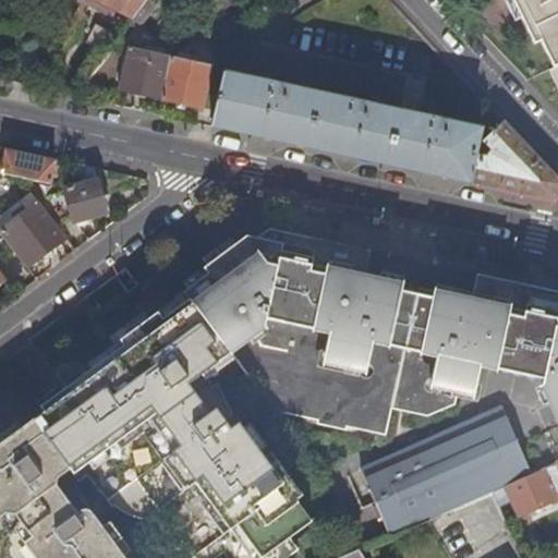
[(89,0),(131,21),(146,0),(89,0)]
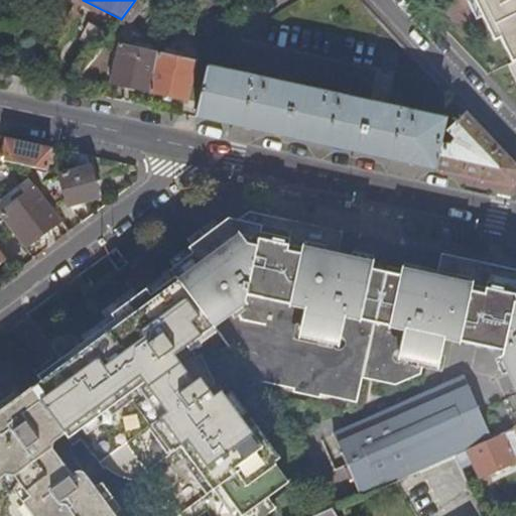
[(135,0),(121,19),(129,25),(144,6),(136,0),(135,0)]
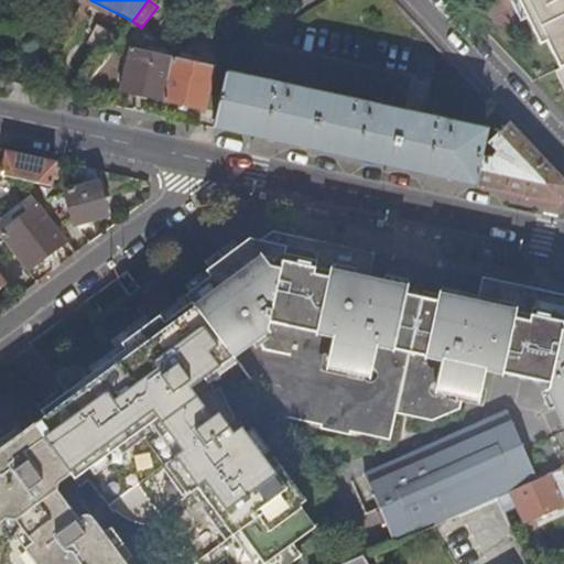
[(216,0),(223,11),(240,0),(216,0)]
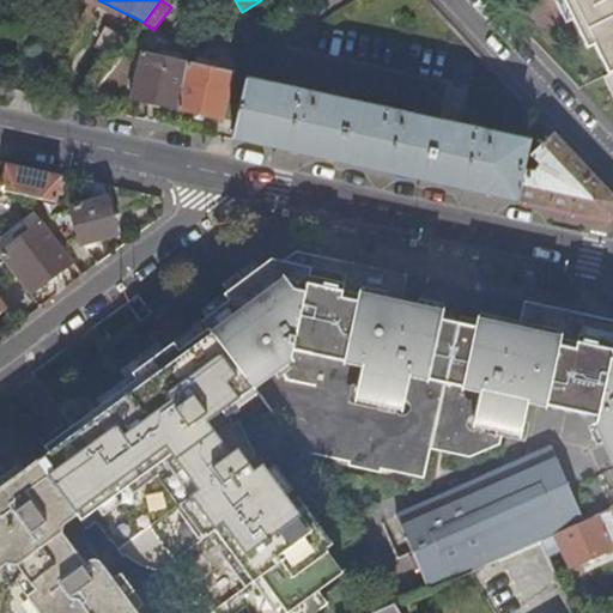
[(593,46),(606,73),(612,70),(612,0),(569,0),(577,16),(570,19),(586,49),(593,46)]
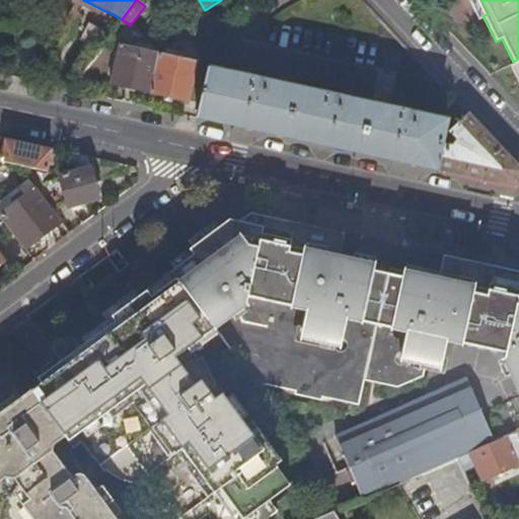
[(47,45),(33,35),(18,61),(31,70),(47,45)]
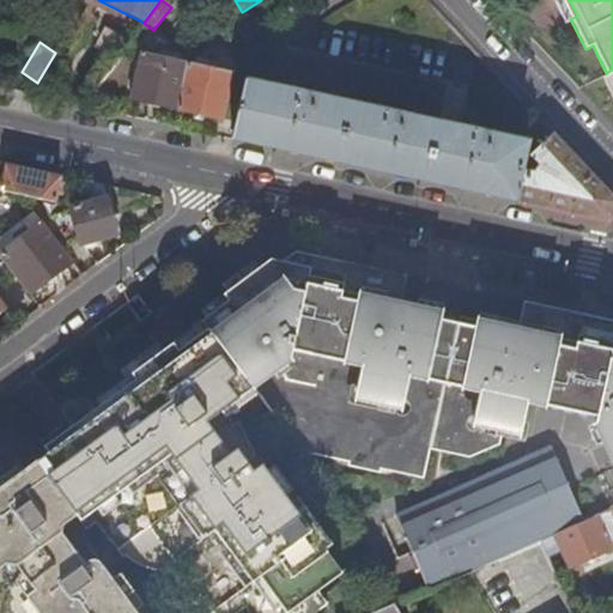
[(129,98),(176,108),(187,62),(139,53),(129,98)]
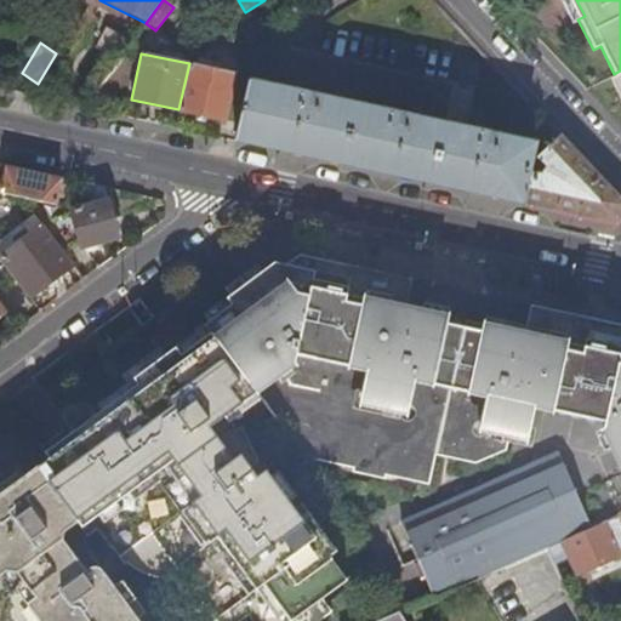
[(189,63),(178,109),(224,120),(235,73),(189,63)]
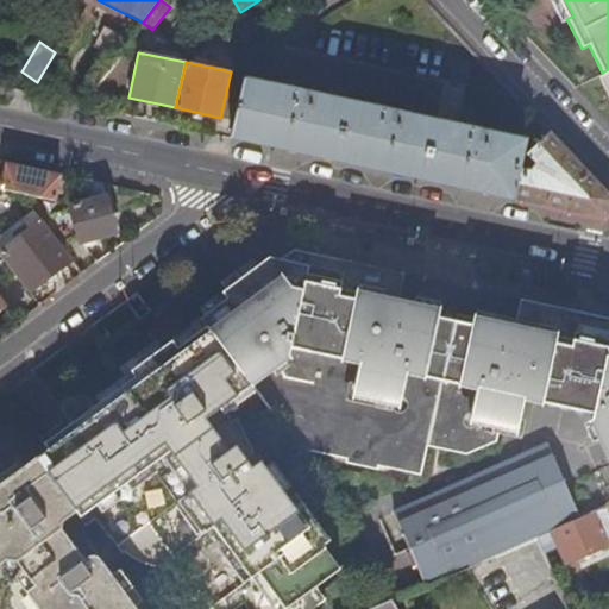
[(243,80),(230,138),(257,144),(316,157),(458,188),(510,199),(518,168),(519,158),(523,142),(243,80)]
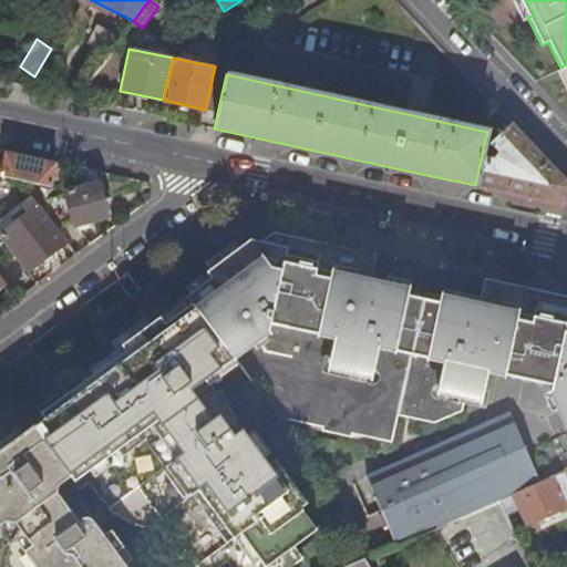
[(482,156),(475,185),(517,195),(562,204),(566,195),(566,181),(511,122),(490,143),(497,152),(493,158),(482,156)]
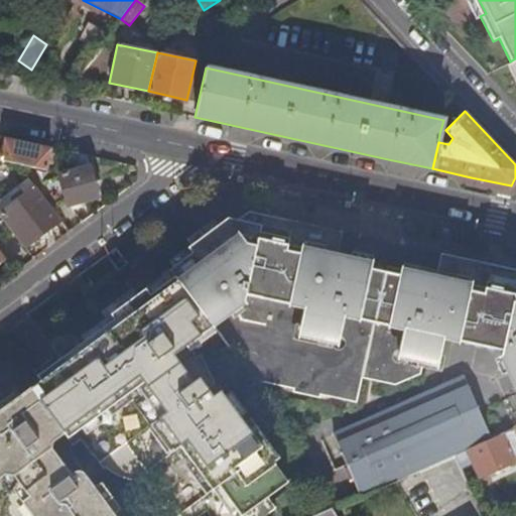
[(45,169),(50,147),(40,145),(4,137),(0,154),(0,159),(16,163),(45,169)]
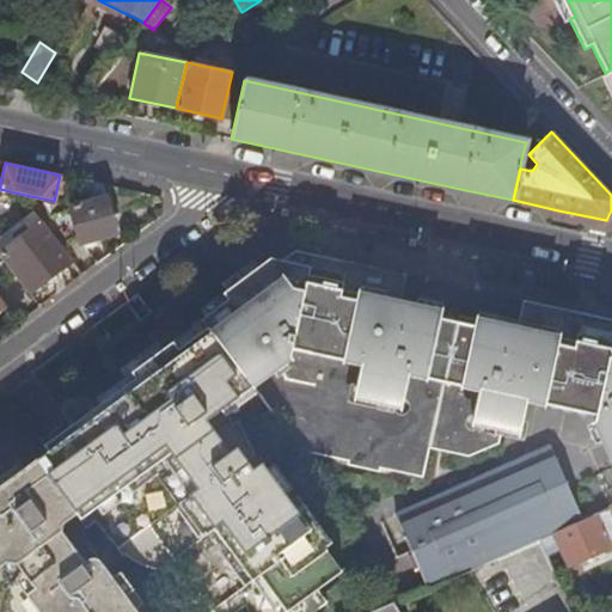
[(115,232),(102,184),(84,181),(87,196),(67,203),(41,221),(61,248),(79,236),(81,242),(115,232)]
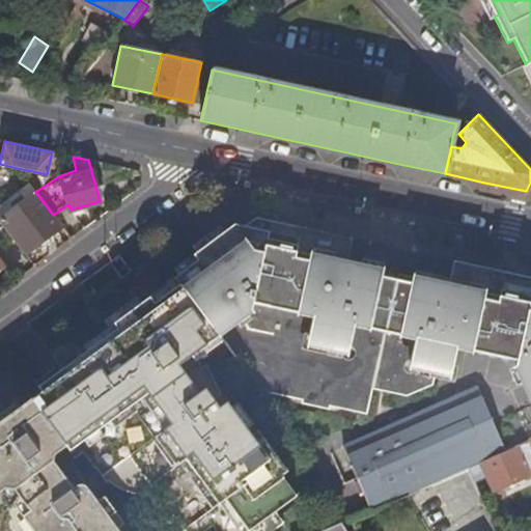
[(0,219),(0,220),(24,252),(60,225),(53,215),(35,192),(24,200),(21,196),(11,203),(15,208),(0,219)]
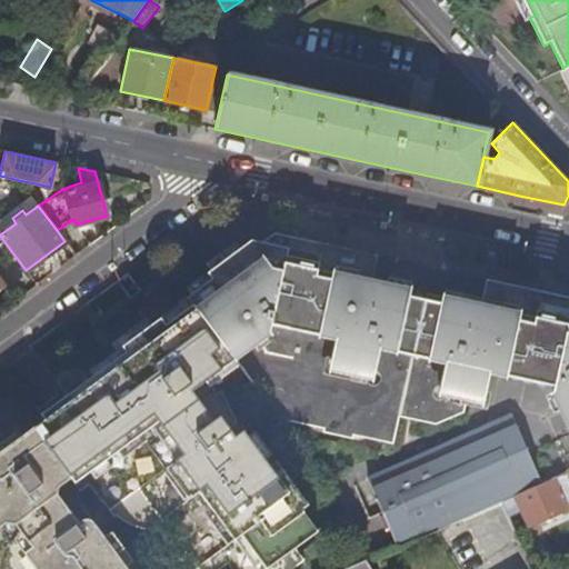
[(212,276),(188,293),(189,296),(225,343),(278,417),(323,427),(322,431),(352,438),(352,433),(392,442),(399,415),(435,423),(461,411),(466,392),(470,372),(480,375),(482,368),(488,370),(552,383),(550,391),(560,412),(568,430),(568,293),(486,276),(480,302),(372,278),(378,252),(275,229),(260,240),(251,238),(229,255),(232,260),(212,276)]
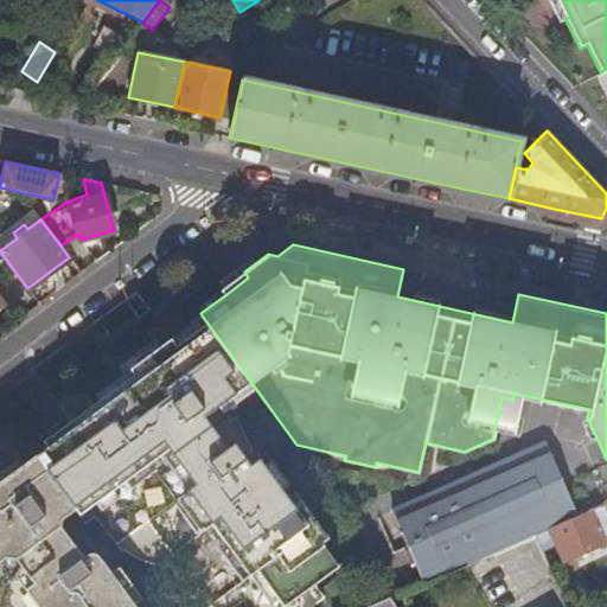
[(223,288),(227,294),(248,278),(244,272),(223,288)]
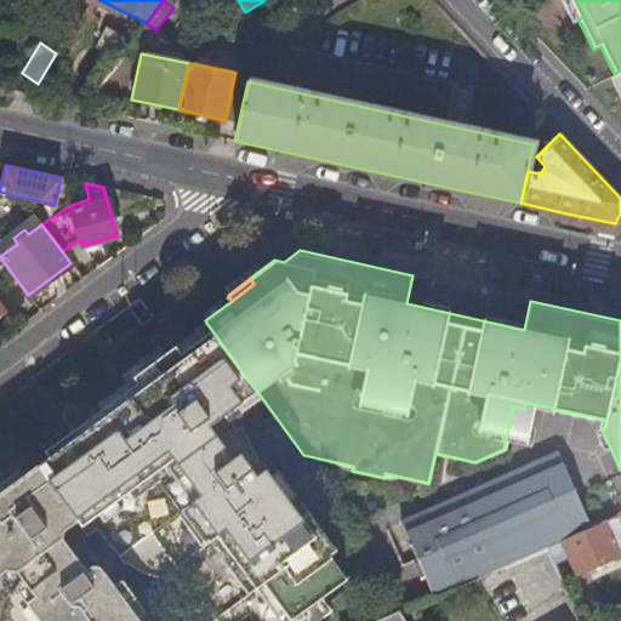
[(53,456),(41,465),(83,519),(91,530),(101,524),(114,543),(115,542),(129,562),(131,559),(138,567),(147,573),(154,577),(159,579),(161,580),(170,581),(177,580),(186,579),(215,619),(211,620),(239,620),(250,614),(255,620),(319,620),(334,611),(323,597),(347,580),(266,468),(255,476),(249,466),(258,459),(254,449),(248,436),(241,425),(235,428),(229,417),(224,404),(220,393),(245,375),(206,323),(136,376),(141,382),(75,431),(80,437),(53,456)]
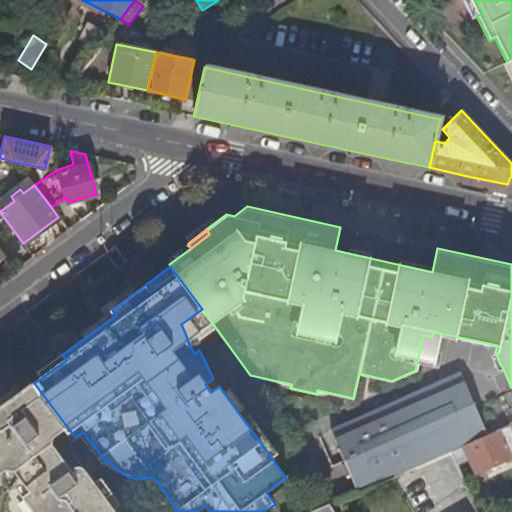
[(37,366),(44,376),(66,360),(62,355),(116,315),(112,310),(37,366)]
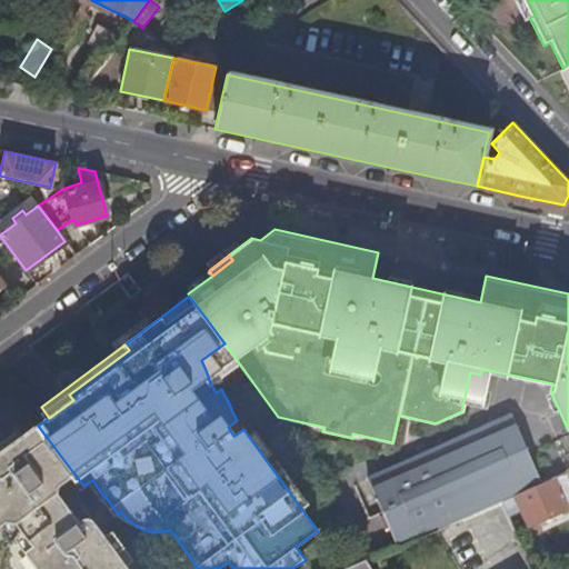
[(483,396),(488,370),(482,368),(480,375),(470,372),(466,392),(483,396)]
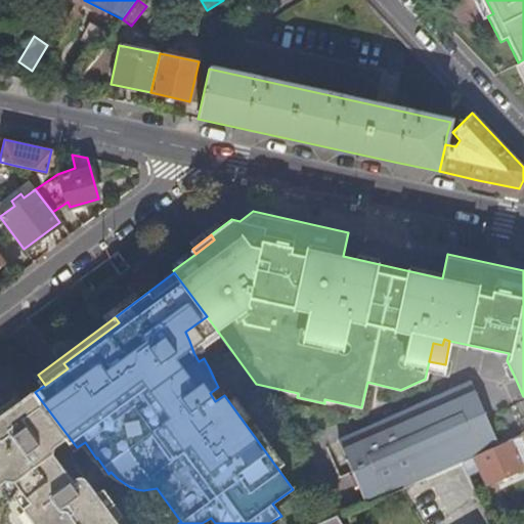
[(352,471),(365,503),(462,460),(497,444),(484,412),(471,381),(339,439),(352,471)]
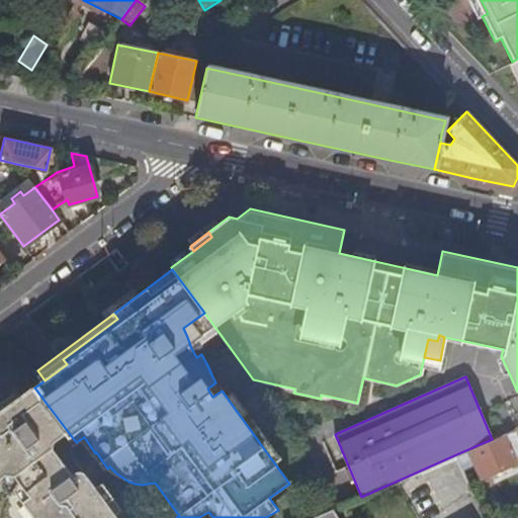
[(130,517),(104,484),(97,489),(74,458),(65,465),(54,450),(57,441),(69,433),(34,387),(34,386),(20,397),(3,410),(84,517),(130,517)]
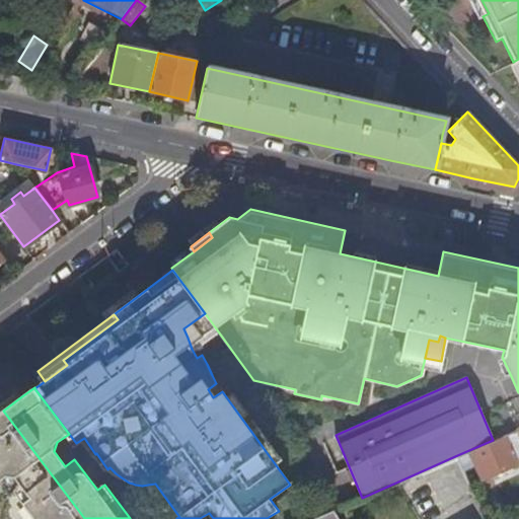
[(16,392),(0,404),(0,406),(3,411),(20,397),(16,392)]
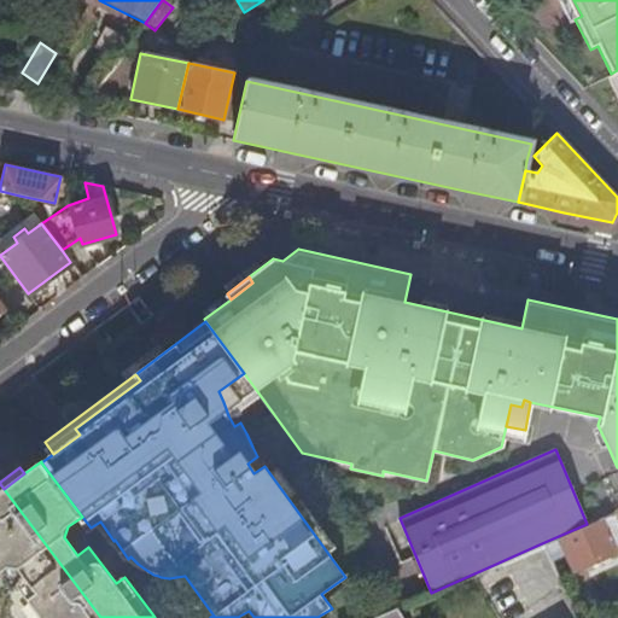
[(100,617),(4,489),(0,490),(0,613),(3,617),(100,617)]
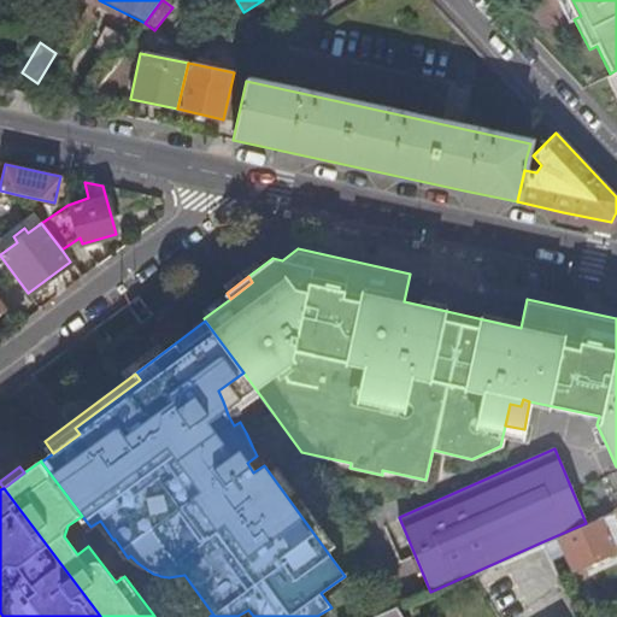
[(613,547),(616,545),(616,518),(613,511),(609,513),(600,517),(613,547)]
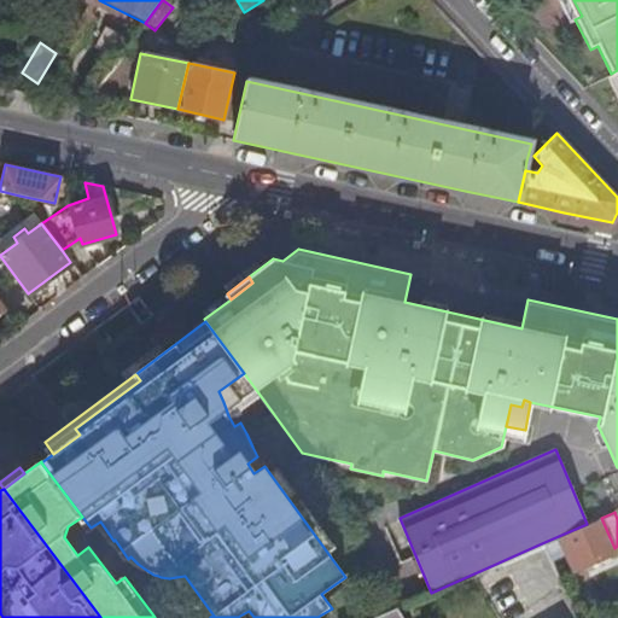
[(616,551),(614,548),(601,518),(587,524),(544,542),(551,557),(564,551),(572,570),(616,551)]
